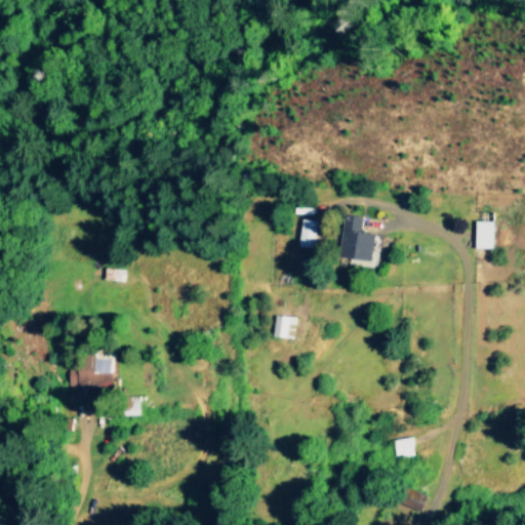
[(363,230),(365,215),(348,212),(344,240),(352,241),(350,256),(379,259),(382,233),(363,230)]
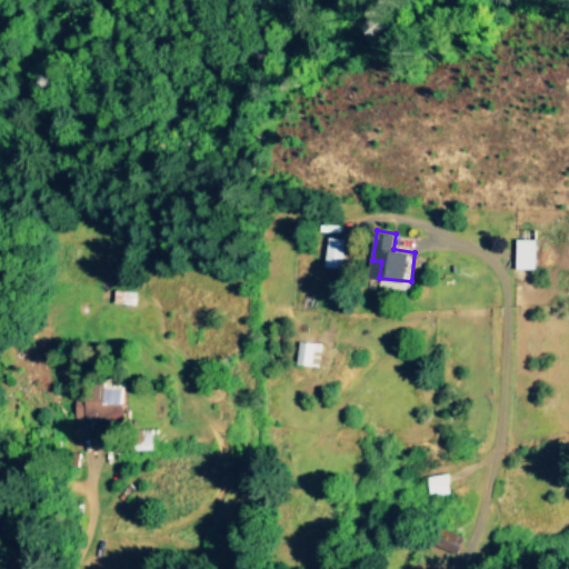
[(325,266),(343,267),(345,237),(326,236),(325,266)]
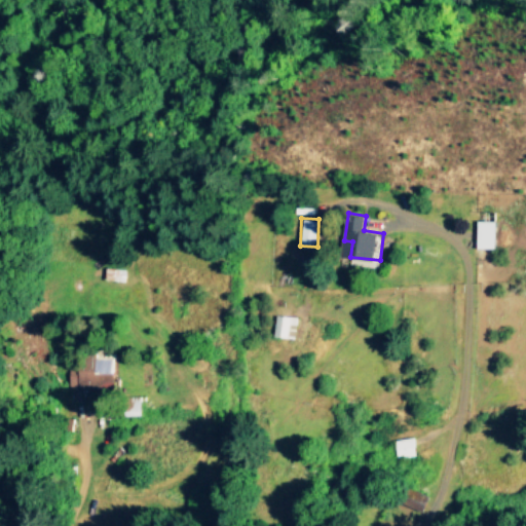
[(479,247),(497,248),(497,220),(480,220),(479,247)]
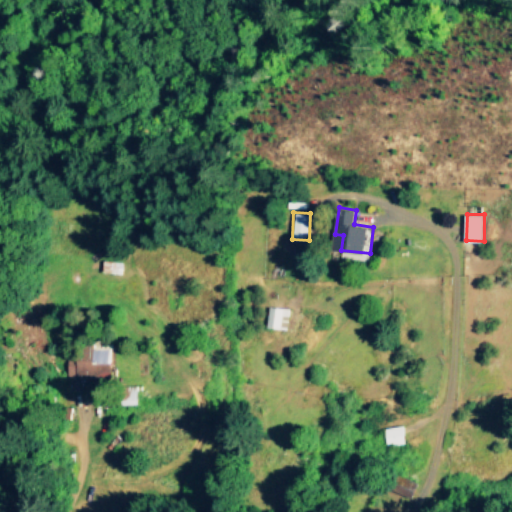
[(288,328),(290,307),(268,306),(267,327),(288,328)]
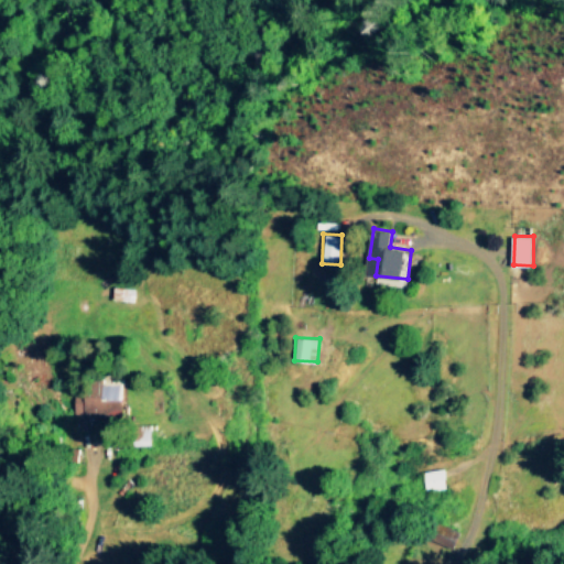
[(123,414),(123,378),(105,378),(105,387),(87,387),(87,396),(76,396),(76,415),(123,414)]
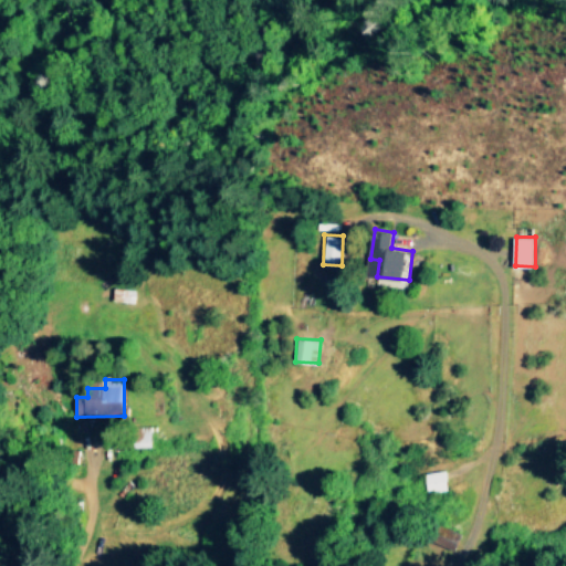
[(427,491),(448,490),(447,470),(426,471),(427,491)]
